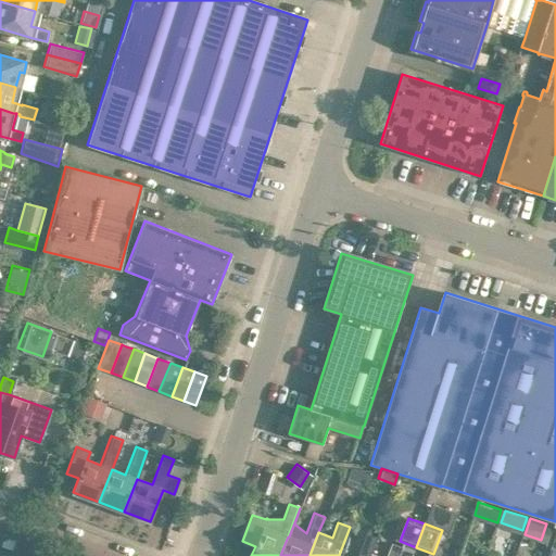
[(341,555),(339,555),(367,555),(375,535),(364,532),(354,555),(341,555)]
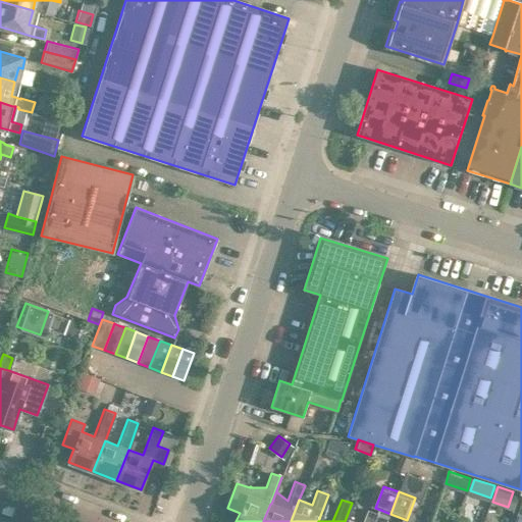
[(373,521),(377,513),(367,510),(362,521),(356,521),(348,519),(346,521),(373,521)]
